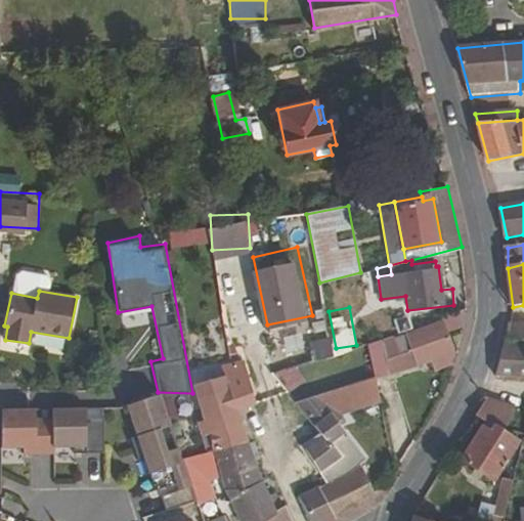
[(434,371),(451,364),(453,360),(463,332),(467,308),(440,317),(441,319),(383,342),(381,338),(367,343),(375,376),(375,378),(431,359),(434,371)]
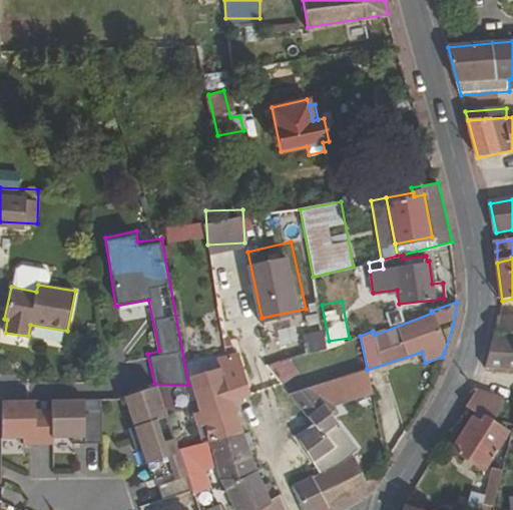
[(386,315),(390,325),(401,321),(398,311),(386,315)]
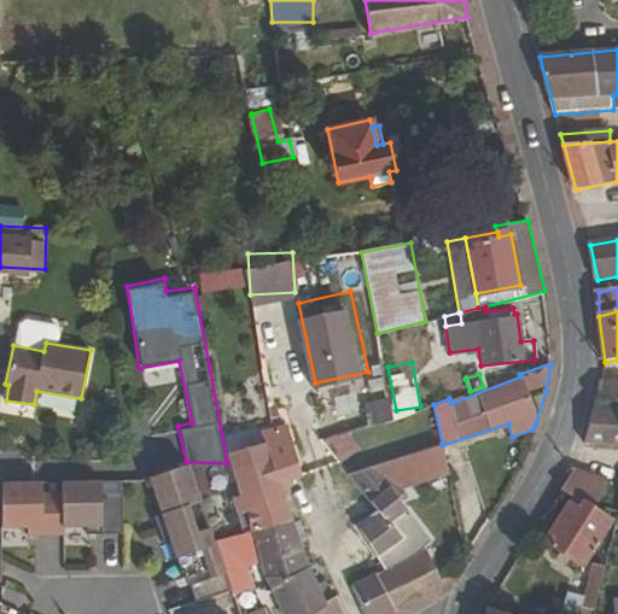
[(617,380),(604,379),(601,401),(617,401),(617,380)]
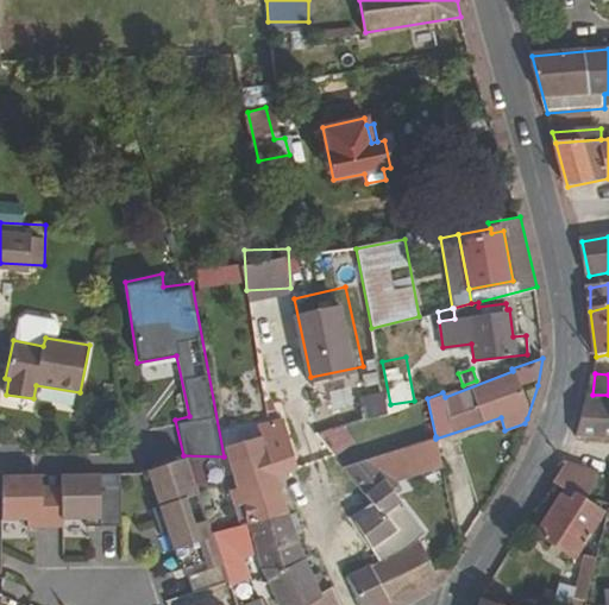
[(362,402),(365,420),(387,413),(384,395),(362,402)]
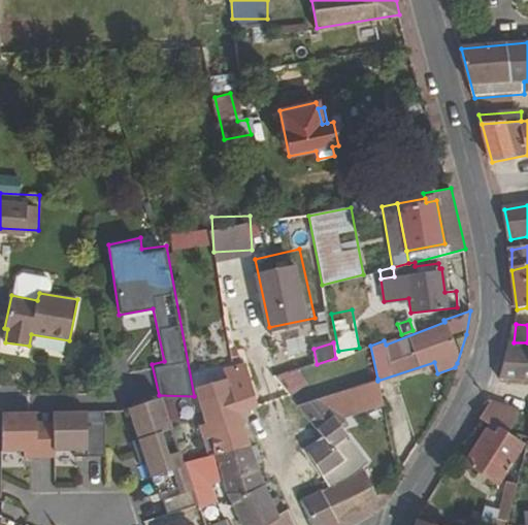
[(509,348),(501,379),(527,380),(527,348),(513,348),(509,348)]
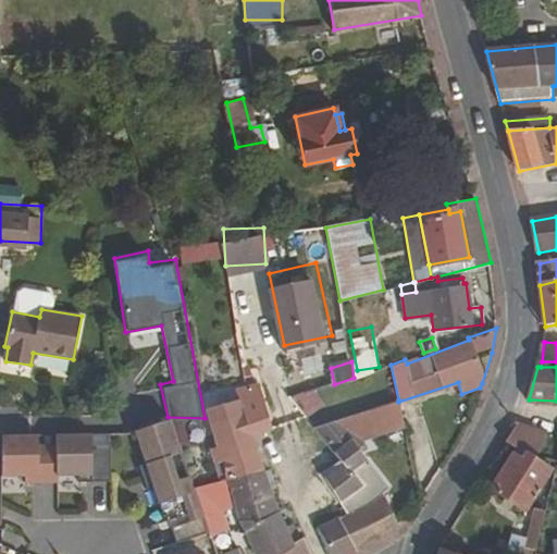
[(351,380),(354,396),(371,395),(370,378),(351,380)]
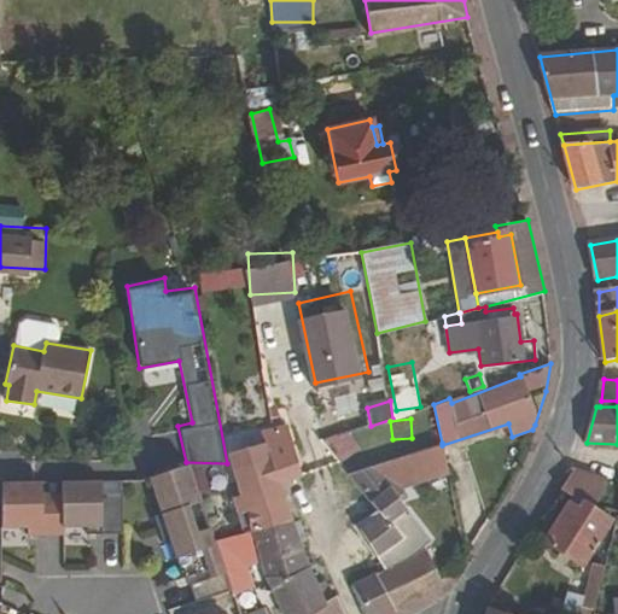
[(239,479),(233,483),(237,497),(233,498),(245,532),(290,520),(278,484),(299,477),(283,428),(257,436),(261,450),(233,461),(239,479)]
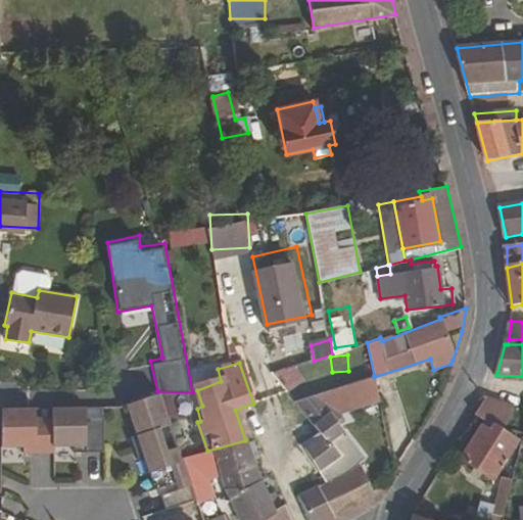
[(272,374),(286,390),(294,383),(283,370),(272,374)]
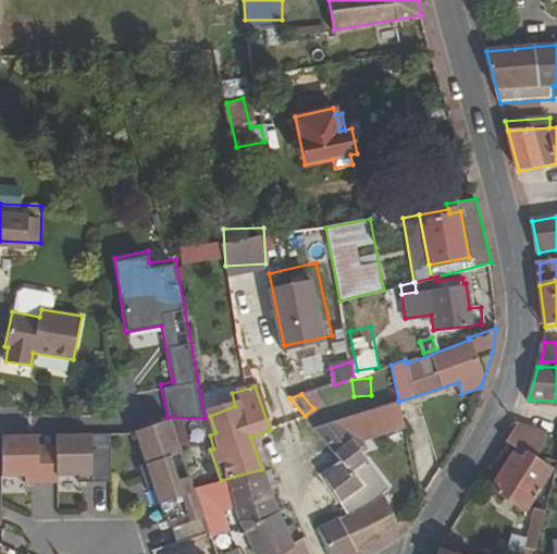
[(348,433),(401,415),(398,402),(398,399),(313,428),(341,462),(320,476),(338,502),(364,485),(355,471),(368,458),(348,433)]
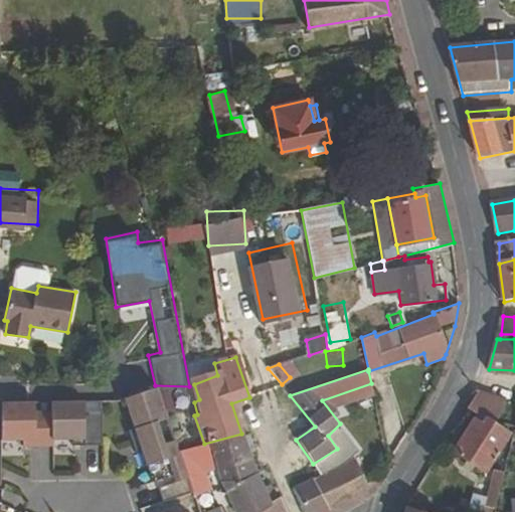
[(194,384),(189,386),(194,402),(199,399),(194,384)]
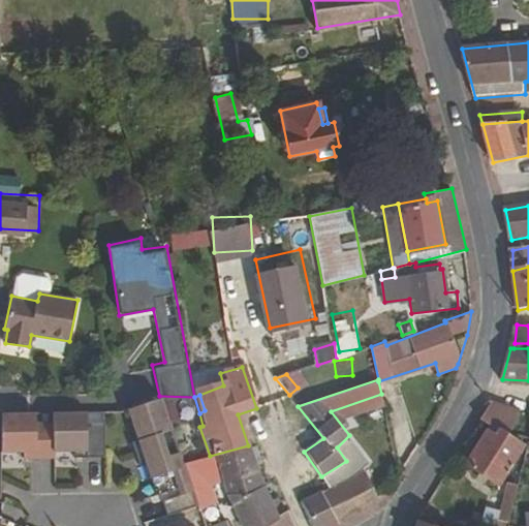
[(134,399),(52,400),(54,474),(136,472),(134,399)]
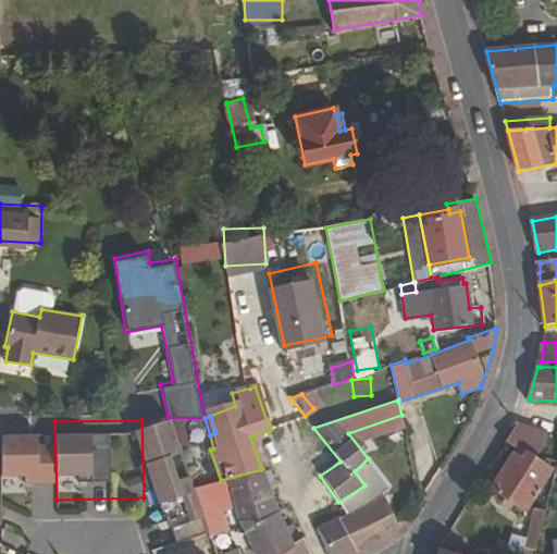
[(2,480),(24,480),(25,422),(4,422),(2,480)]
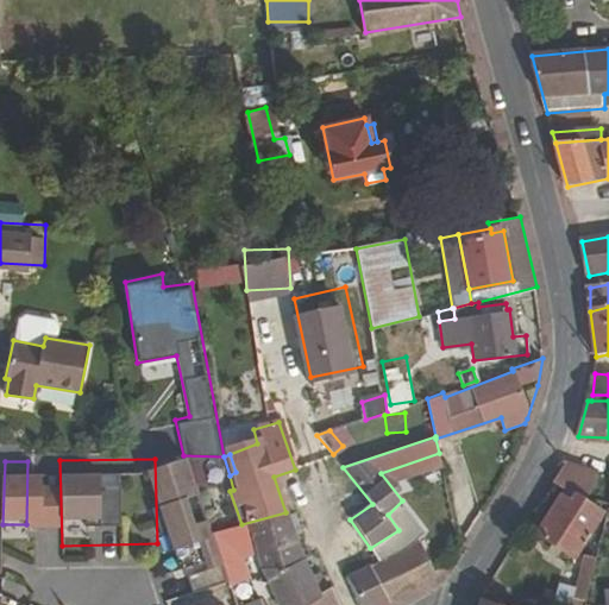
[(569,464),(556,484),(576,497),(572,503),(563,497),(539,536),(578,559),(606,515),(588,504),(592,497),(600,474),(569,464)]
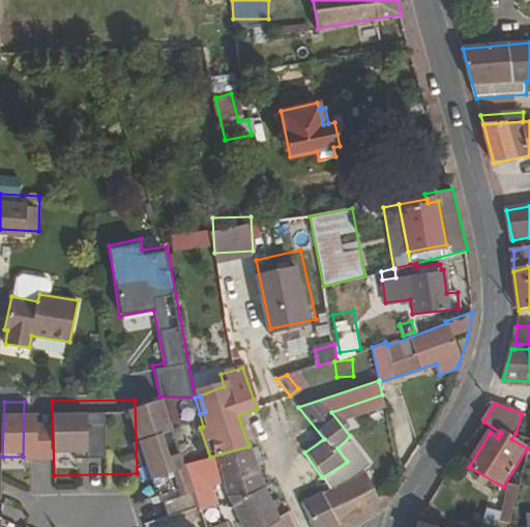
[(248,446),(210,457),(184,463),(198,504),(200,509),(230,499),(224,478),(257,468),(248,446)]
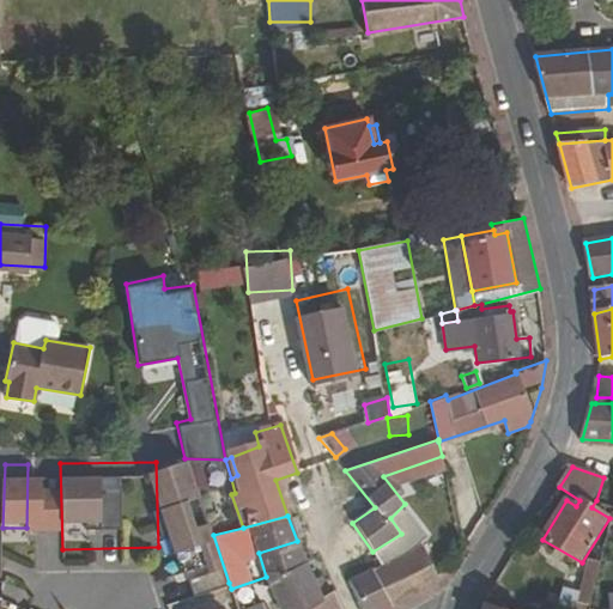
[(213,535),(213,533),(189,531),(184,577),(229,583),(213,535)]
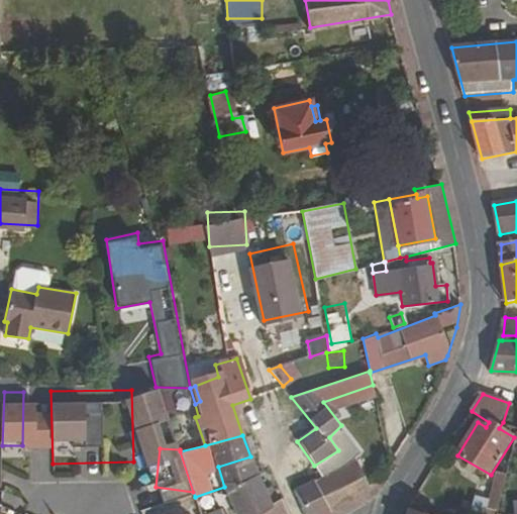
[(336,469),(347,463),(341,453),(338,450),(314,466),(322,477),(336,469)]
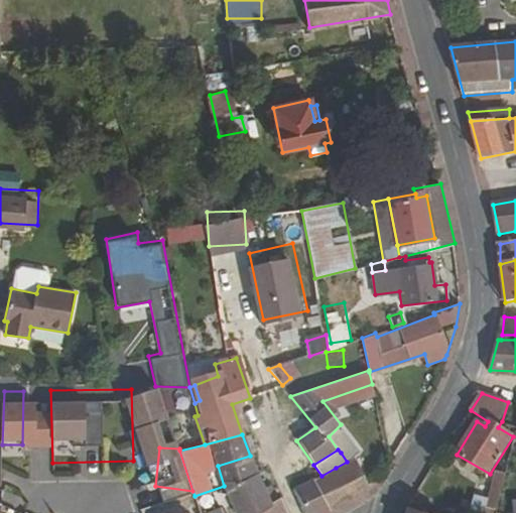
[(347,462),(355,458),(349,450),(341,453),(347,462)]
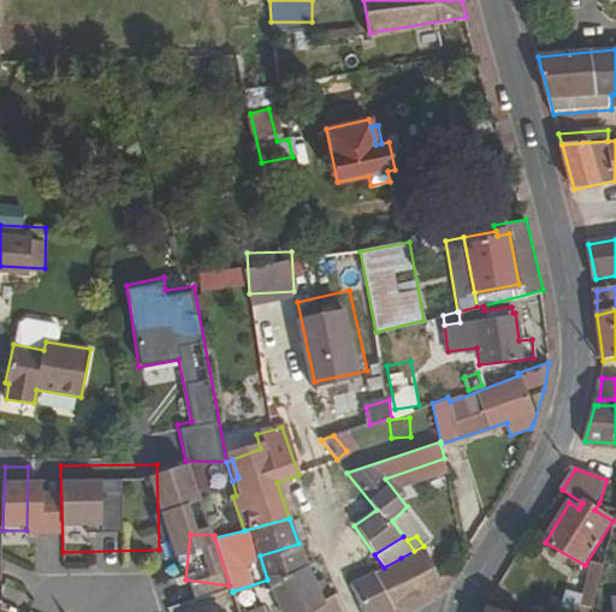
[(308,565),(298,544),(260,556),(267,580),(308,565)]
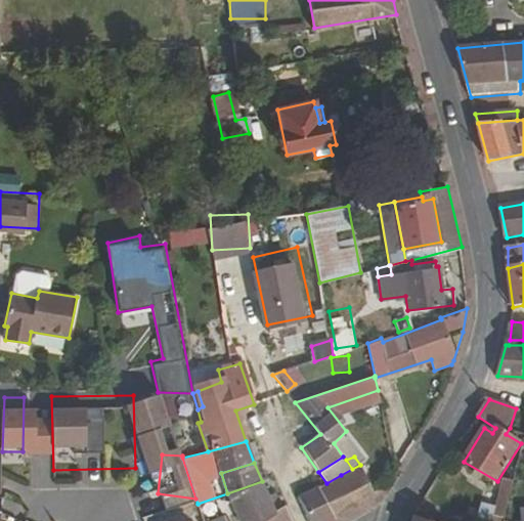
[(355,506),(376,493),(360,465),(352,469),(341,475),(355,506)]
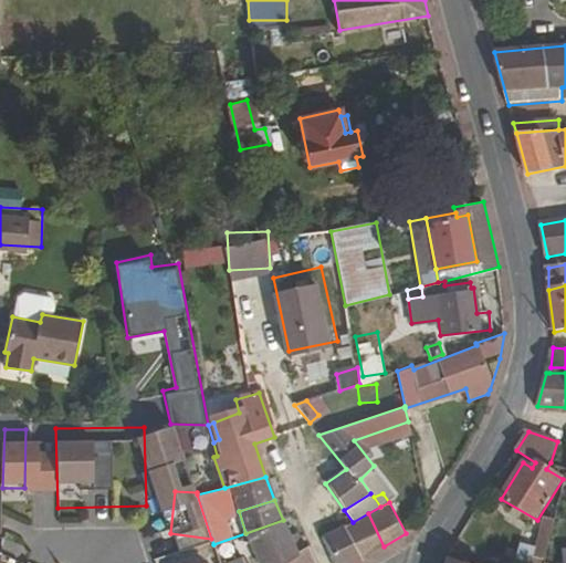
[(363,560),(384,546),(368,513),(353,522),(346,525),(363,560)]
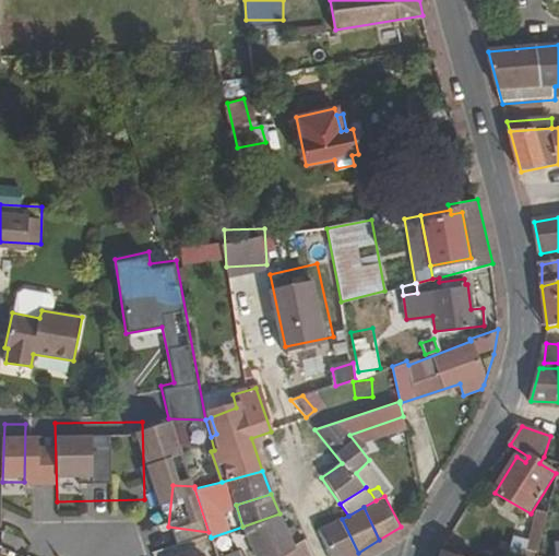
[(527,551),(539,554),(549,515),(538,512),(527,551)]
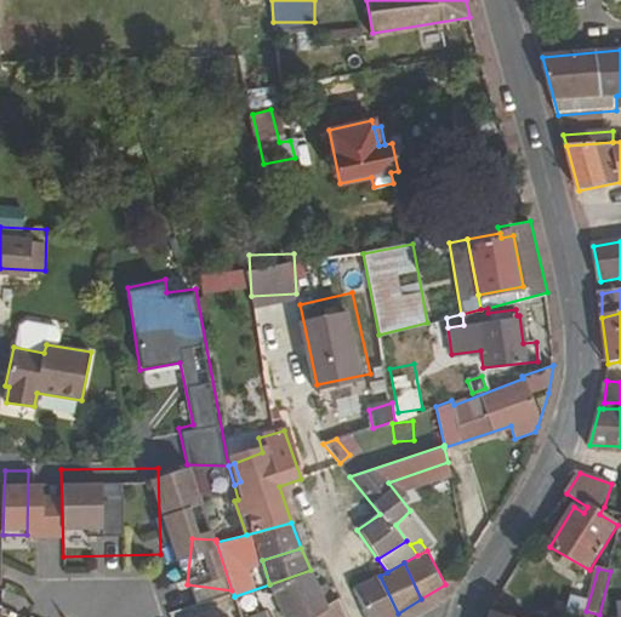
[(269,584),(284,616),(303,616),(326,609),(311,570),(269,584)]
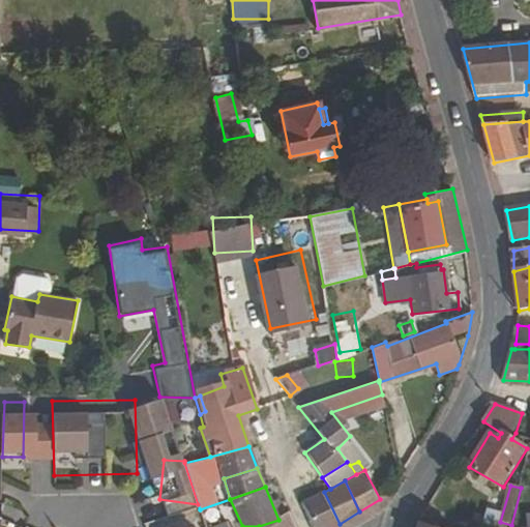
[(315,526),(332,526),(340,524),(324,492),(303,502),(315,526)]
